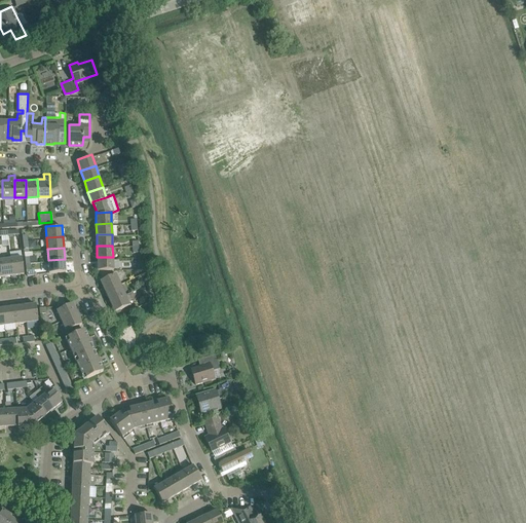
[(22,256),(10,257),(12,273),(24,271),(22,256)]
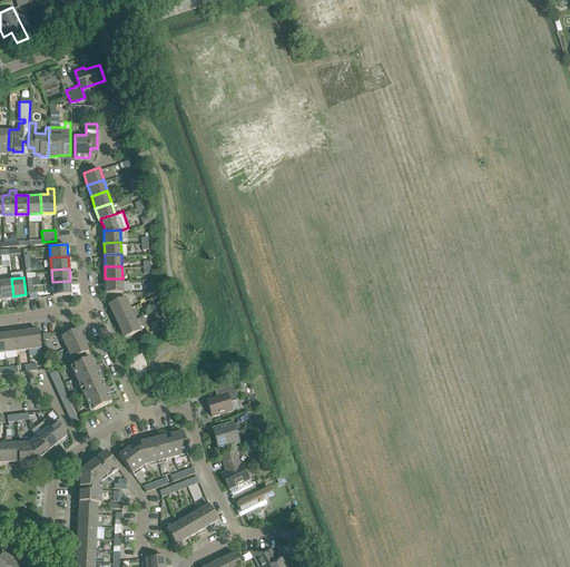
[(11,279),(0,280),(0,287),(1,297),(13,296),(11,279)]
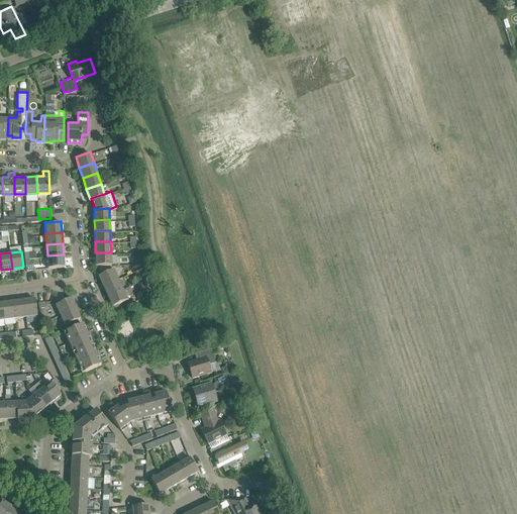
[(96,264),(98,264),(109,264),(111,264),(111,252),(95,252),(96,264)]
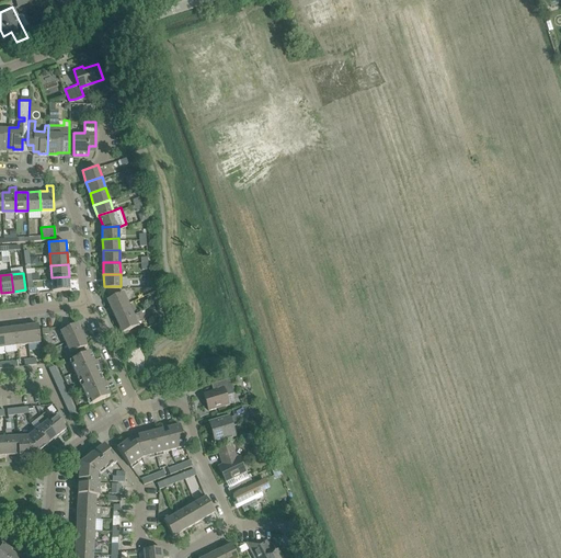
[(69,276),(52,277),(52,289),(69,287),(69,276)]
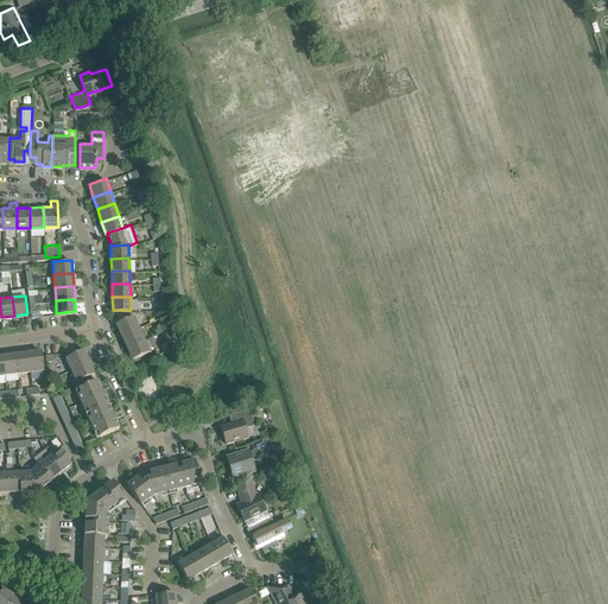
[(115,322),(121,335),(139,326),(133,315),(131,315),(128,310),(115,310),(115,313),(119,320),(115,322)]
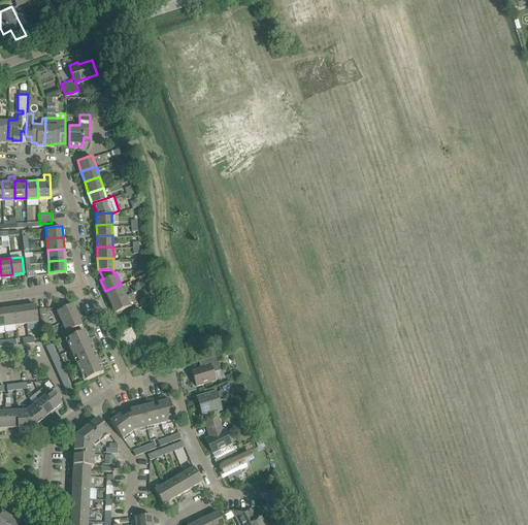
[(105,291),(109,300),(125,294),(121,284),(105,291)]
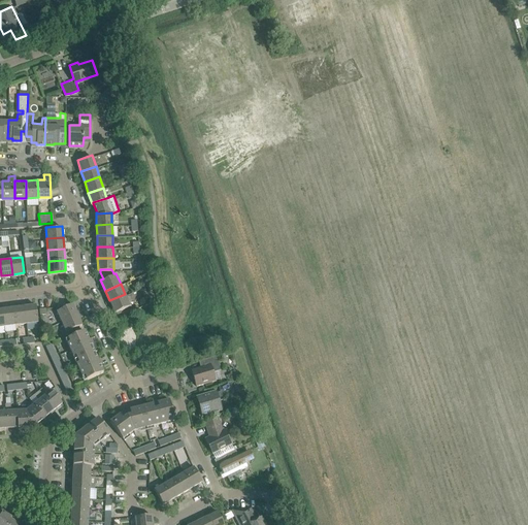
[(125,294),(109,300),(114,312),(130,304),(125,294)]
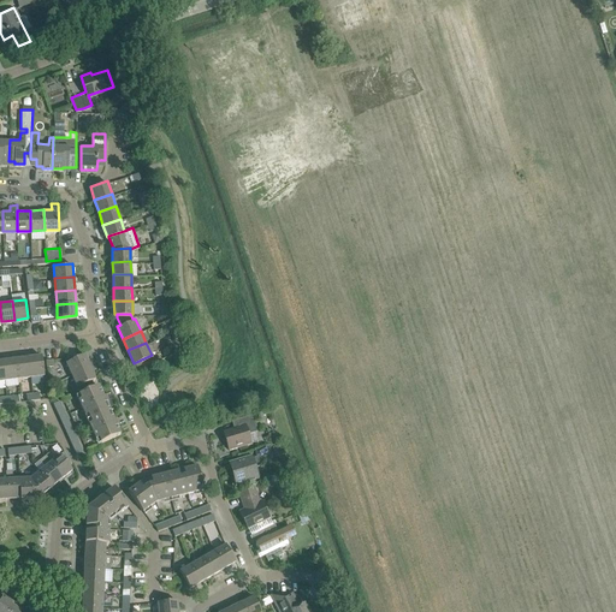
[(66,361),(71,373),(89,364),(84,352),(66,361)]
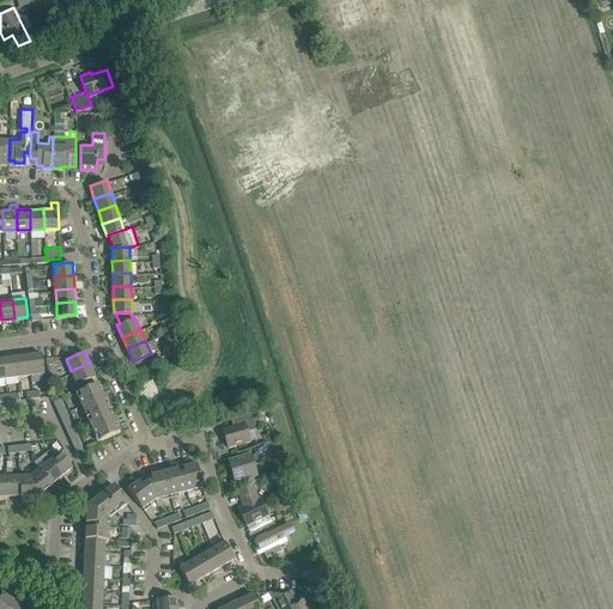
[(41,352),(28,353),(30,372),(43,371),(41,352)]
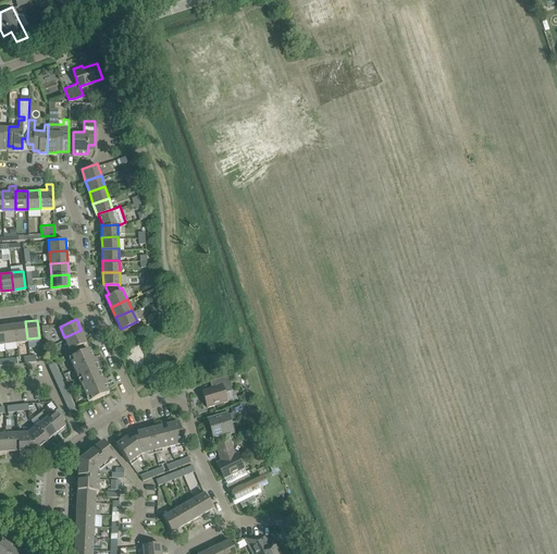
[(25,321),(14,323),(16,340),(27,339),(25,321)]
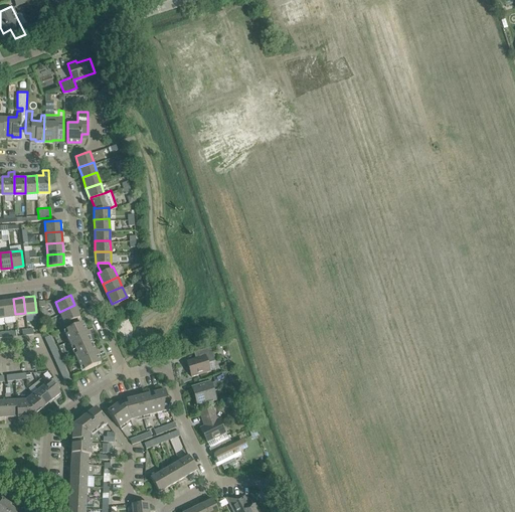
[(13,299),(2,300),(4,316),(15,314),(13,299)]
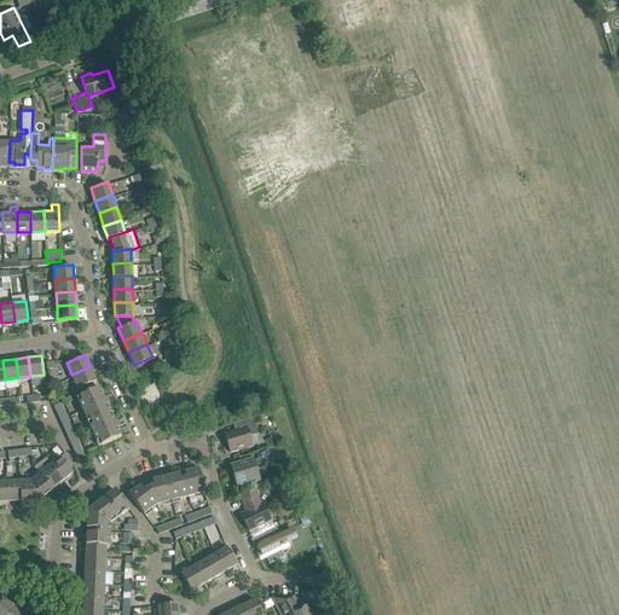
[(79,387),(92,381),(96,379),(90,366),(71,375),(77,387),(79,387)]
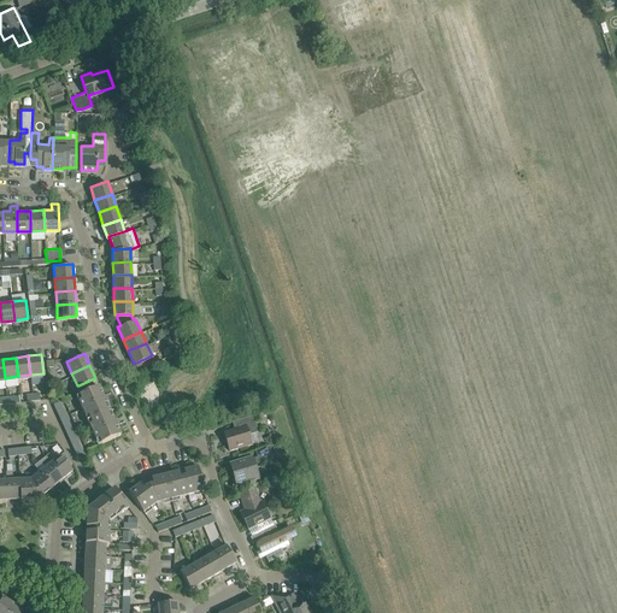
[(92,379),(78,385),(82,392),(80,393),(81,398),(78,399),(84,413),(88,412),(92,422),(89,423),(97,438),(99,437),(101,441),(121,432),(116,423),(119,422),(117,416),(113,418),(105,400),(109,398),(106,393),(103,394),(99,384),(95,385),(92,379)]
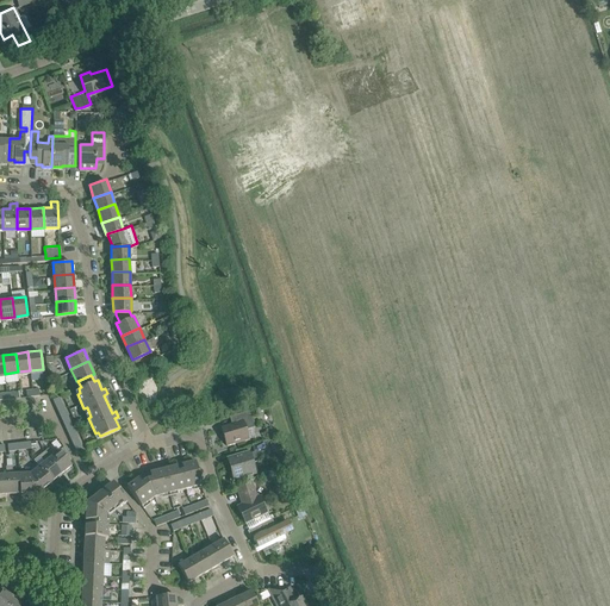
[(58,394),(53,398),(75,448),(81,444),(58,394)]
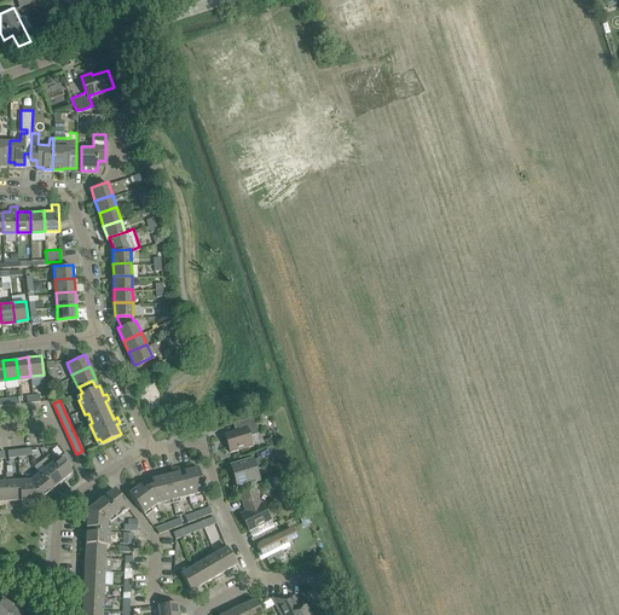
[(230,450),(252,444),(249,434),(258,431),(253,415),(236,419),(238,427),(224,430),(230,450)]
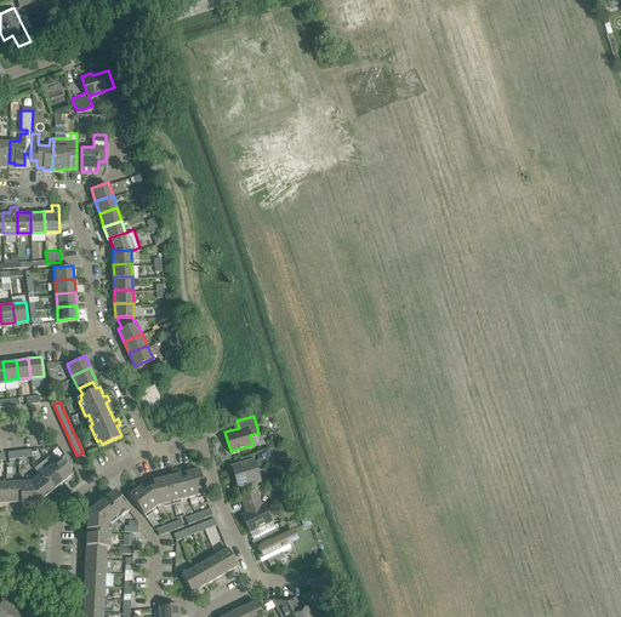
[(258,457),(244,462),(233,466),(239,485),(257,479),(255,468),(267,464),(266,458),(272,456),(269,447),(256,451),(258,457)]
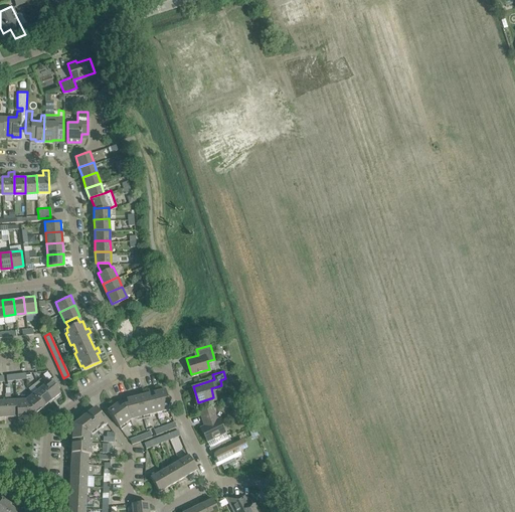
[(41,376),(36,379),(51,398),(60,391),(50,378),(45,382),(41,376)]
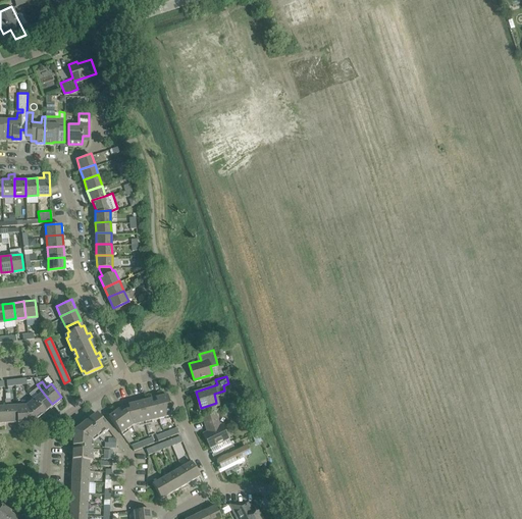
[(34,387),(38,394),(33,397),(44,410),(52,404),(37,384),(34,387)]
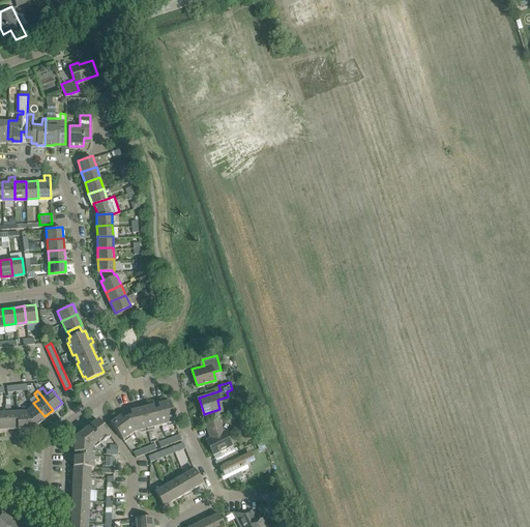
[(110,421),(122,438),(134,431),(165,422),(175,419),(170,399),(158,402),(157,398),(152,399),(153,403),(129,409),(130,410),(120,414),(120,413),(110,421)]
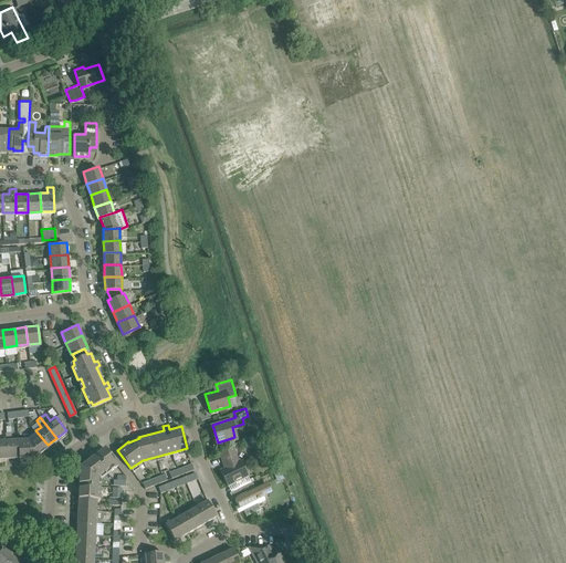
[(6,431),(6,438),(7,457),(19,456),(18,437),(11,438),(11,430),(6,431)]
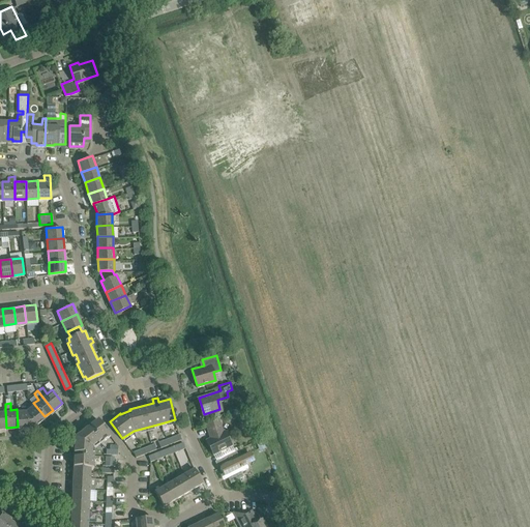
[(26,409),(17,409),(18,427),(18,429),(33,428),(46,417),(45,416),(33,403),(26,409)]
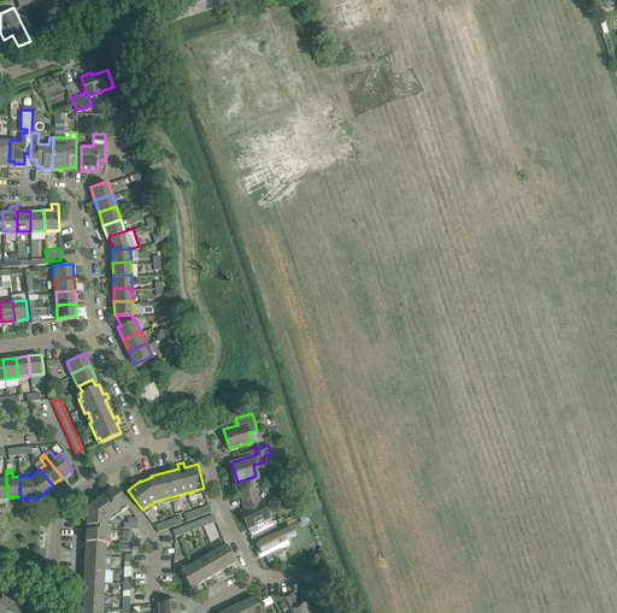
[(86,541),(105,542),(110,542),(110,532),(106,532),(107,518),(117,511),(118,512),(128,505),(115,487),(87,507),(86,541)]
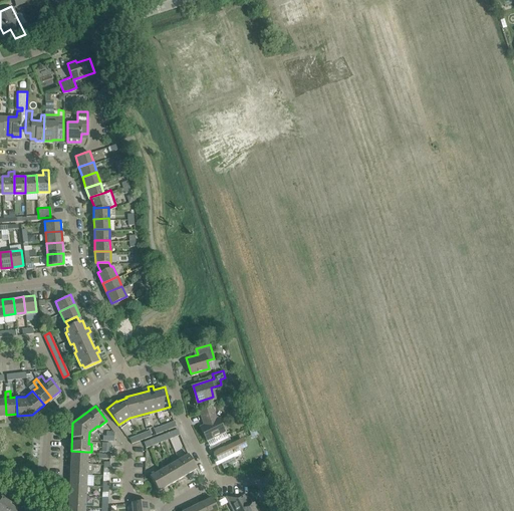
[(212,406),(209,407),(199,410),(204,423),(200,425),(207,439),(224,430),(218,417),(216,418),(212,406)]
